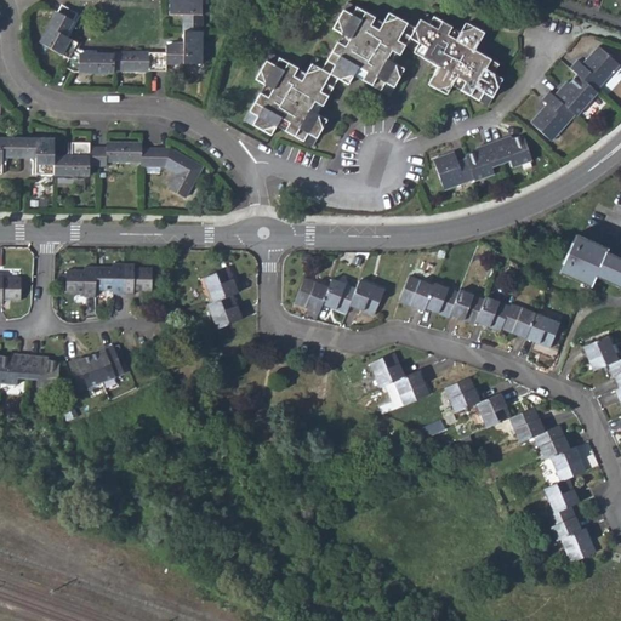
[(169,0),(169,15),(183,15),(182,46),(165,46),(165,52),(113,52),(113,55),(79,55),(73,51),(78,44),(66,36),(77,15),(61,6),(40,43),(68,60),(64,67),(74,73),(114,73),(114,70),(165,70),(165,63),(200,64),(201,0),(169,0)]
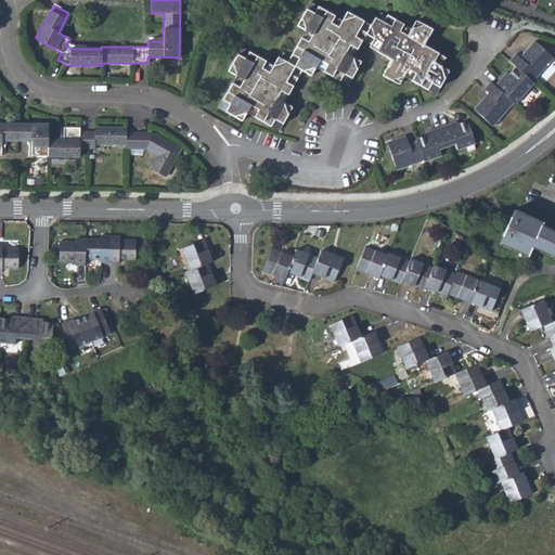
[(228,72),(236,76),(243,80),(239,87),(232,84),(218,108),(242,120),(246,113),(250,105),(258,110),(255,117),(279,130),(292,107),(284,102),(276,99),(281,91),(288,94),(301,71),(311,75),(315,66),(320,61),(326,64),(323,71),(348,85),(361,62),(352,56),(346,53),(349,46),(357,50),(363,38),(365,34),(374,38),(384,22),(375,17),(371,26),(347,12),(341,21),(338,26),(331,22),(334,16),(334,15),(310,2),(297,25),(306,30),(312,34),(308,41),(301,38),(287,62),(278,57),(273,65),(269,73),(262,68),(266,61),(241,48),(228,72)]
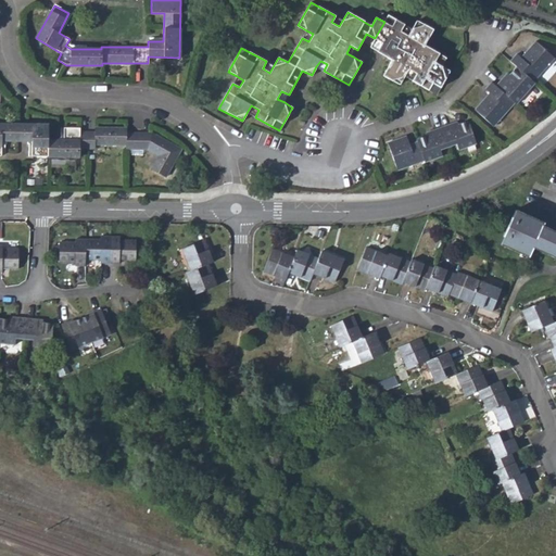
[(370,48),(377,51),(382,42),(386,43),(390,37),(387,35),(395,19),(388,15),(384,22),(375,38),(370,48)]
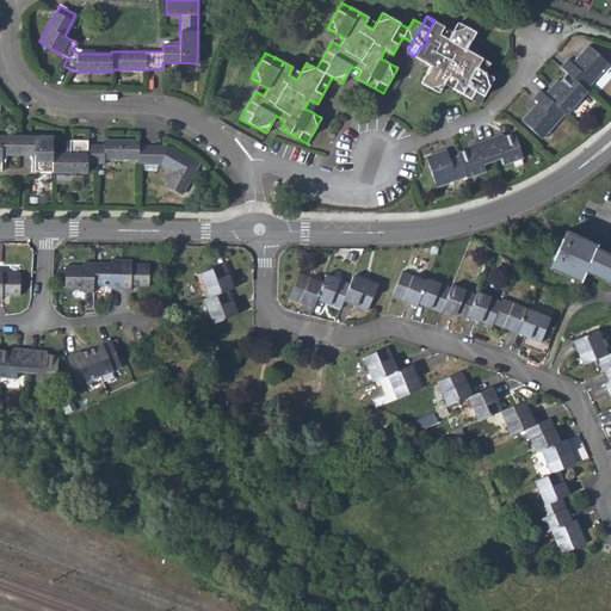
[(364,24),(372,29),(376,23),(368,18),(364,24)]
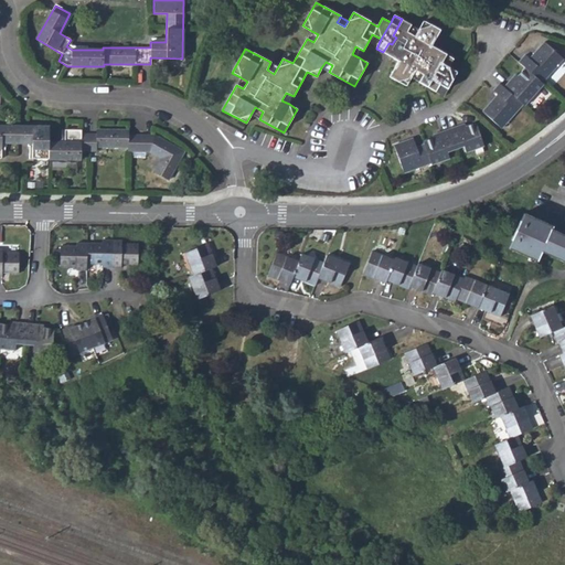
[(412,24),(402,19),(393,35),(396,38),(392,44),(388,43),(383,52),(398,61),(388,76),(400,82),(400,81),(411,78),(415,71),(423,75),(418,82),(443,96),(457,72),(448,67),(441,63),(446,54),(432,45),(440,30),(430,24),(418,29),(414,35),(407,32),(412,24)]
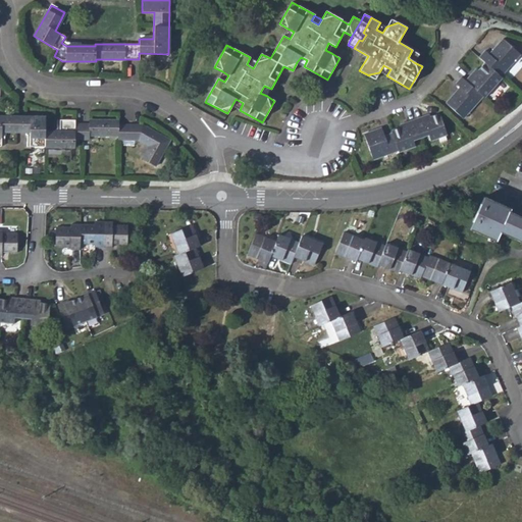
[(283,36),(290,39),(294,32),(288,29),(283,36)]
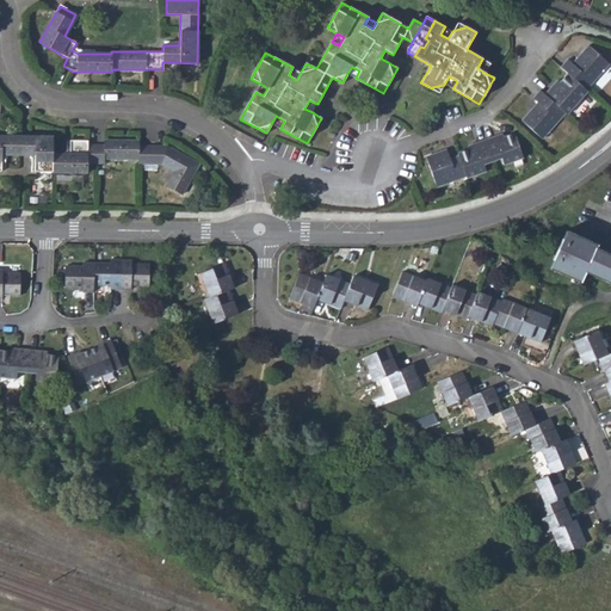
[(501,57),(508,44),(494,36),(487,49),(501,57)]
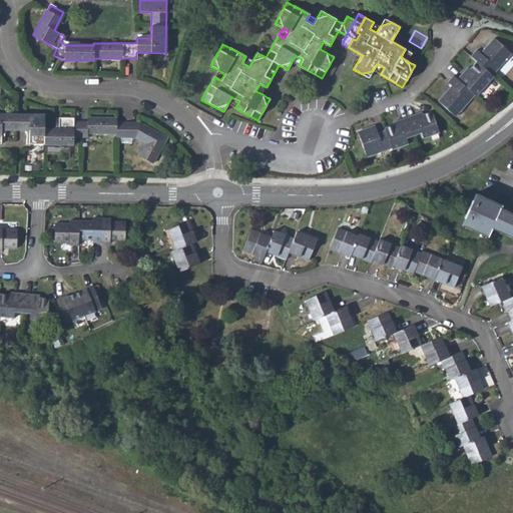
[(494,38),(480,53),(477,50),(471,56),(477,61),(471,68),(465,74),(463,72),(457,78),(454,76),(448,82),(451,85),(437,100),(454,115),(474,94),(475,95),(493,76),(492,74),(511,54),(494,38)]
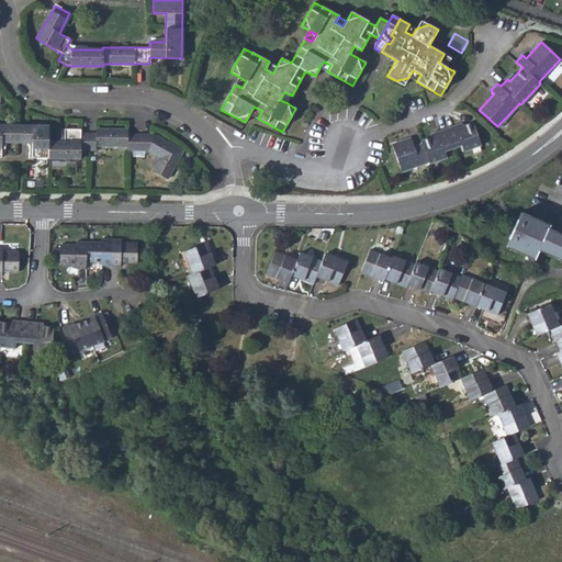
[(350,54),(357,57),(361,51),(353,46),(350,54)]
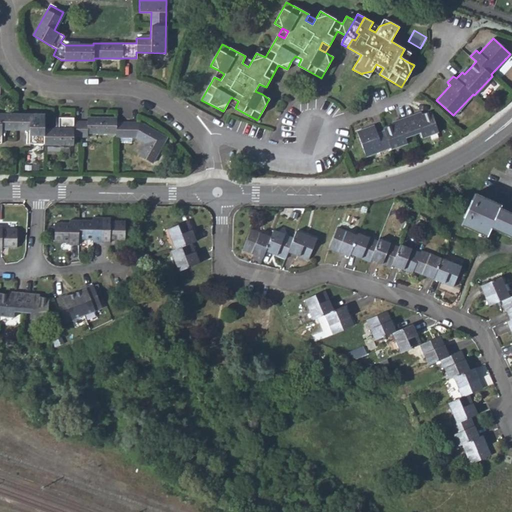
[(400,57),(406,61),(411,53),(404,49),(400,57)]
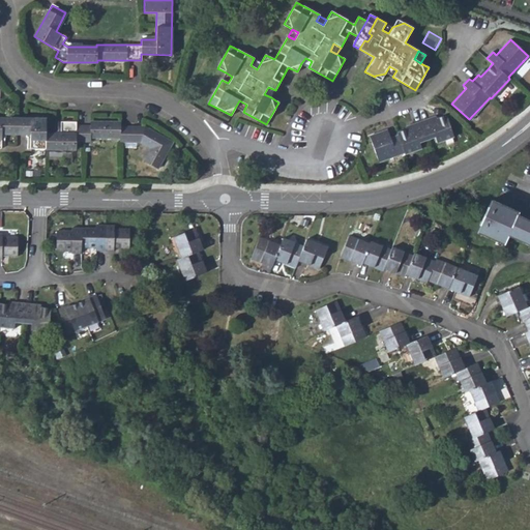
[(251,65),(257,69),(261,62),(254,58),(251,65)]
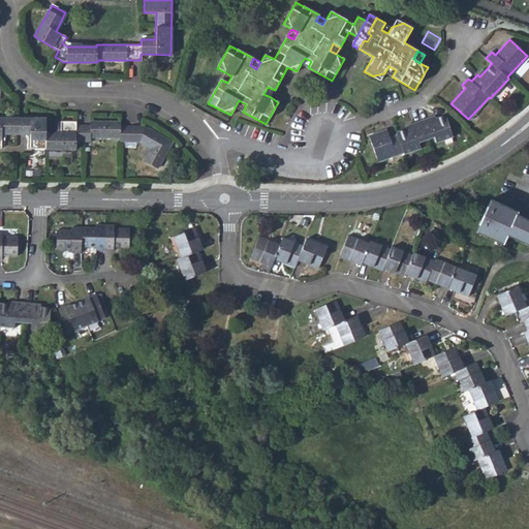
[(301,63),(308,67),(311,61),(305,58),(301,63)]
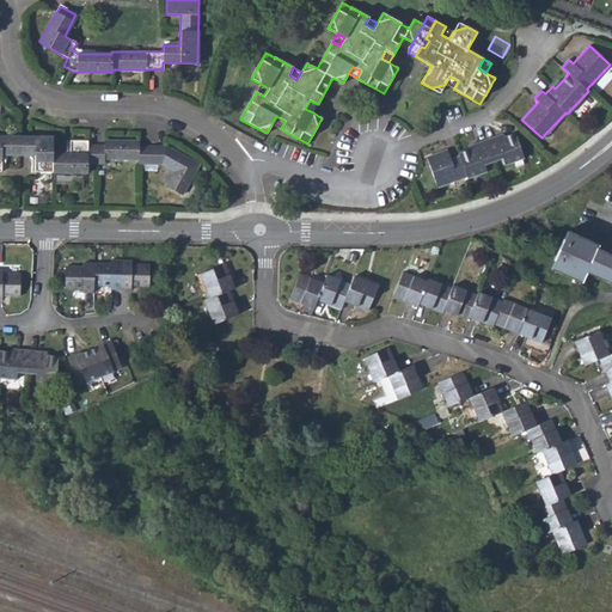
[(445,85),(453,89),(458,81),(450,77),(445,85)]
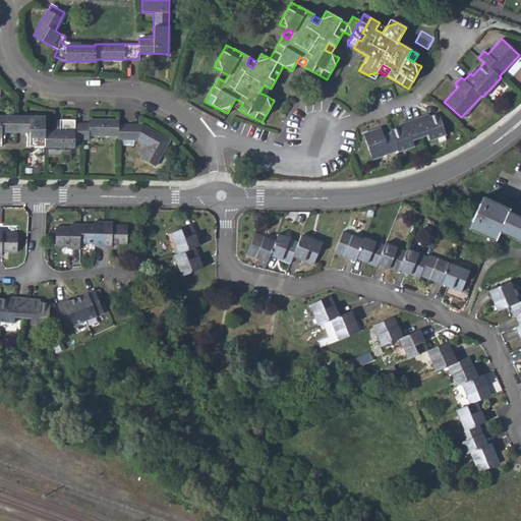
[(218,78),(224,81),(228,75),(222,71),(218,78)]
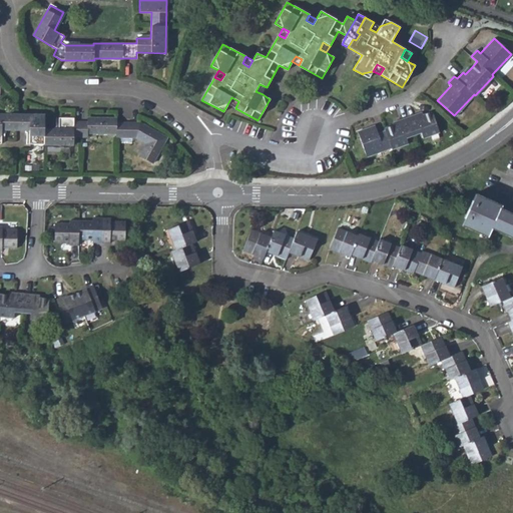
[(255,91),(263,94),(267,87),(260,84),(255,91)]
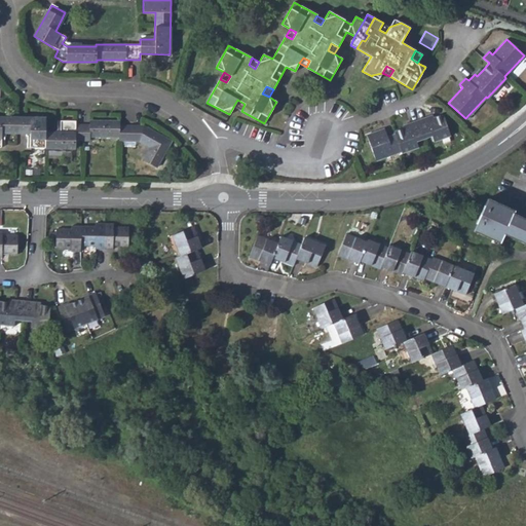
[(233,107),(241,111),(245,104),(237,100),(233,107)]
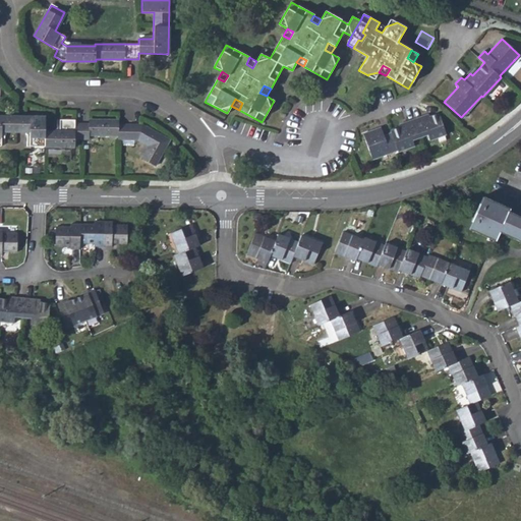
[(380,126),(361,133),(371,159),(397,150),(397,152),(413,146),(411,141),(426,135),(428,140),(446,134),(438,113),(430,116),(422,119),(420,116),(404,122),(405,124),(398,127),(390,130),(390,132),(383,135),(380,126)]
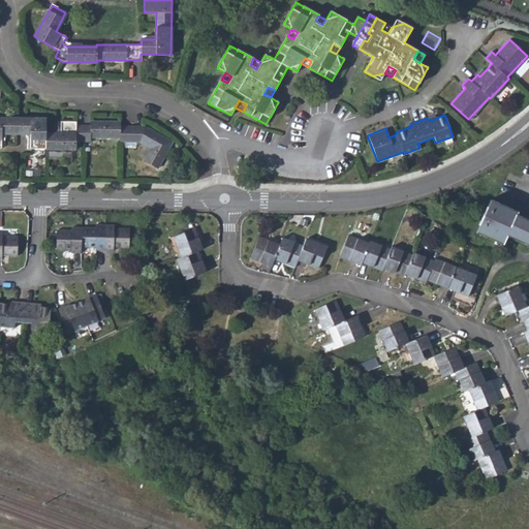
[(0,148),(1,148),(2,134),(30,134),(30,149),(75,150),(76,142),(91,141),(90,138),(119,138),(119,142),(141,142),(150,148),(144,161),(157,168),(172,142),(145,127),(121,126),(120,122),(90,122),(90,126),(76,126),(76,121),(61,121),(61,133),(45,133),(47,119),(0,118),(0,148)]
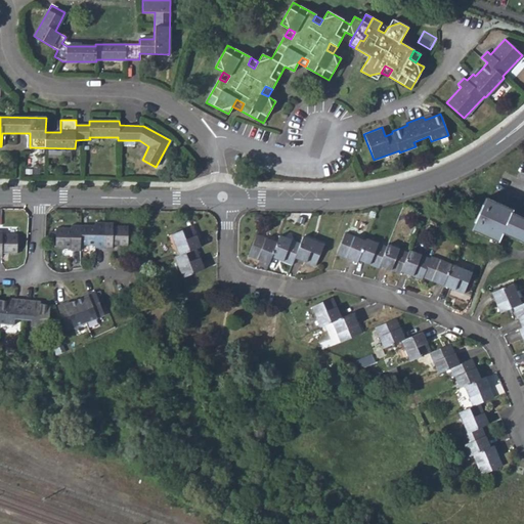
[(486,199),(472,229),(497,241),(503,231),(523,241),(523,219),(511,213),(512,211),(486,199)]
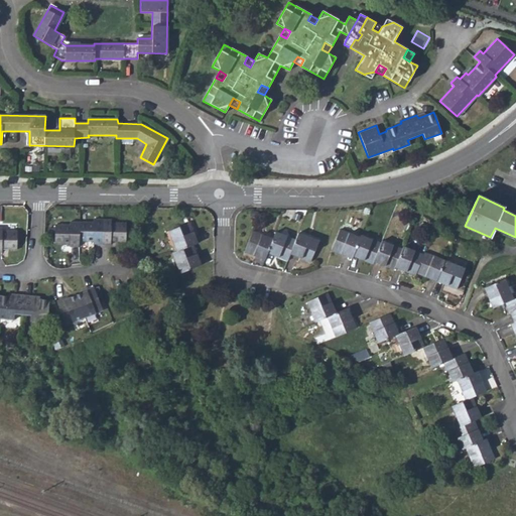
[(71,225),(55,225),(55,244),(70,244),(70,247),(79,248),(79,241),(94,241),(94,244),(111,244),(111,242),(125,242),(126,223),(111,223),(111,220),(94,220),(94,223),(71,222),(71,225)]
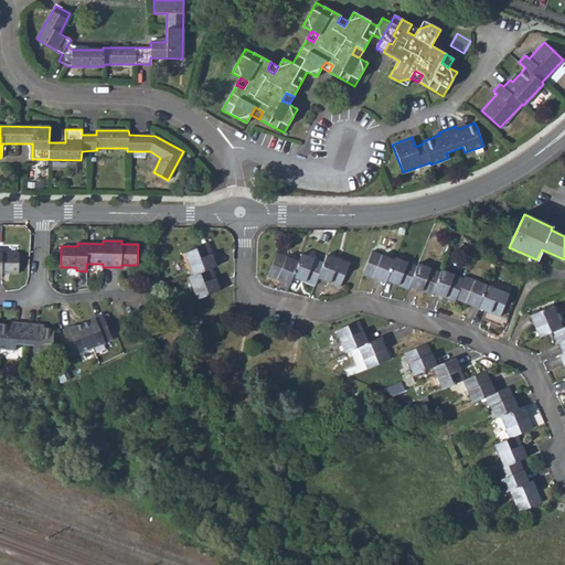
[(208,245),(184,253),(193,275),(189,277),(196,299),(220,290),(212,268),(216,266),(208,245)]
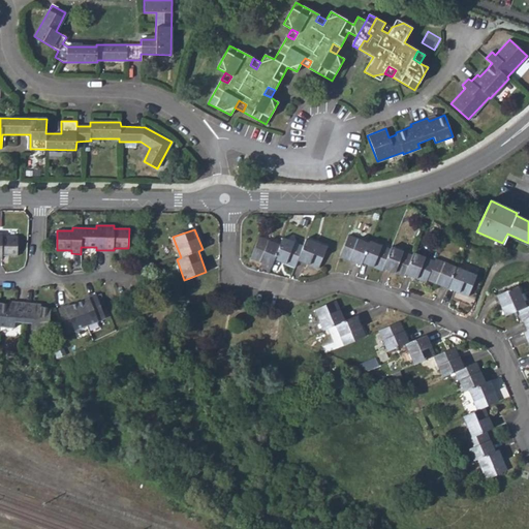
[(0,257),(2,258),(2,255),(17,256),(18,237),(2,236),(2,234),(0,232),(0,257)]
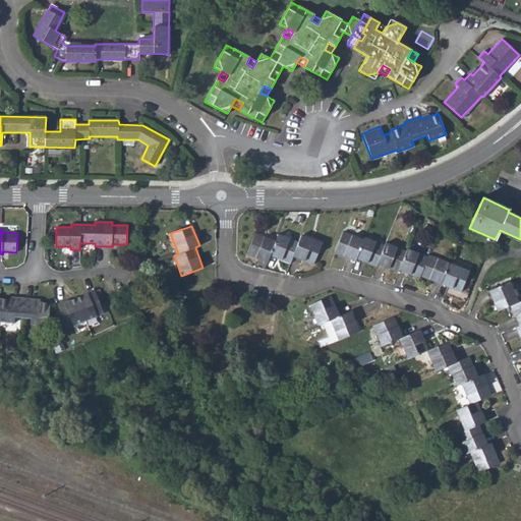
[(343,231),(335,252),(355,262),(356,258),(375,267),(377,265),(398,273),(399,270),(419,278),(419,276),(461,292),(469,271),(428,254),(427,257),(407,249),(406,251),(386,243),(385,245),(364,237),(363,239),(343,231)]
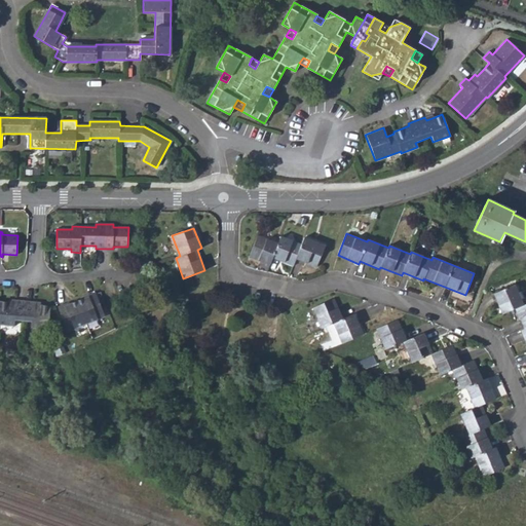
[(257,235),(249,257),(269,265),(272,258),(293,266),(295,259),(315,267),(325,246),(303,237),(301,245),(280,236),(277,243),(257,235)]
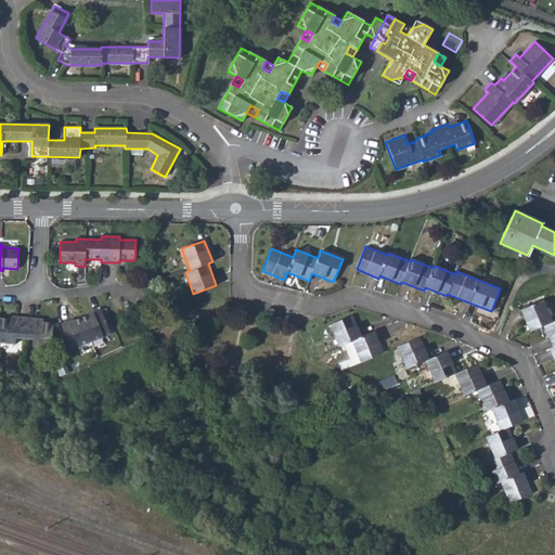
[(520,309),(529,331),(543,325),(553,347),(549,349),(554,363),(554,371),(554,372),(554,373),(554,320),(553,321),(543,299),(520,309)]
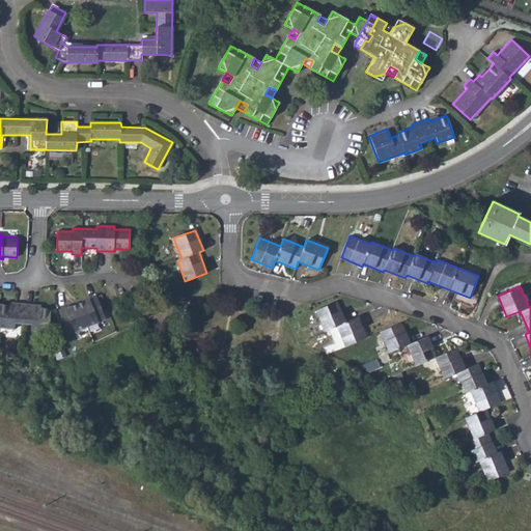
[(105,318),(95,295),(84,299),(85,300),(77,304),(85,327),(105,318)]
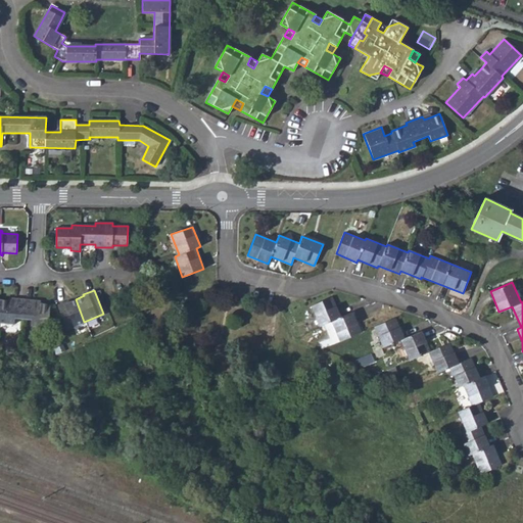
[(311,306),(319,326),(331,322),(339,342),(361,333),(352,313),(340,317),(332,297),(311,306)]
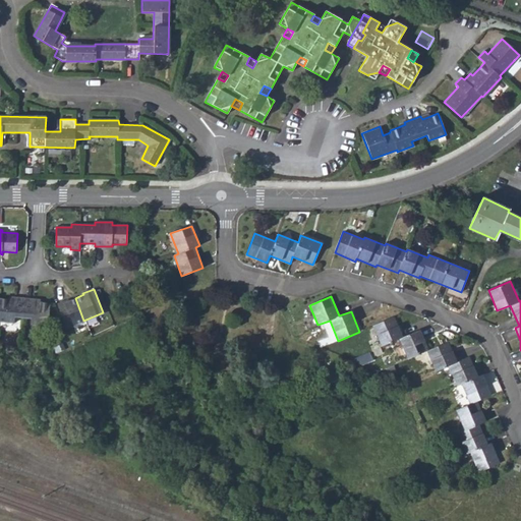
[(0,322),(13,323),(13,316),(31,319),(31,324),(48,326),(50,304),(41,303),(34,302),(34,299),(16,298),(15,301),(8,301),(0,299),(0,322)]
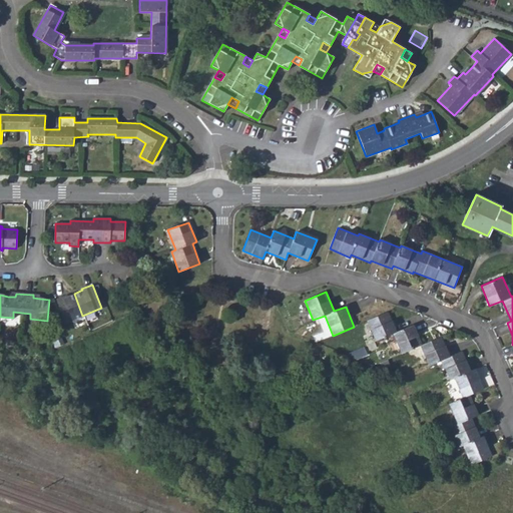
[(65,323),(82,316),(74,294),(67,297),(67,295),(56,300),(65,323)]
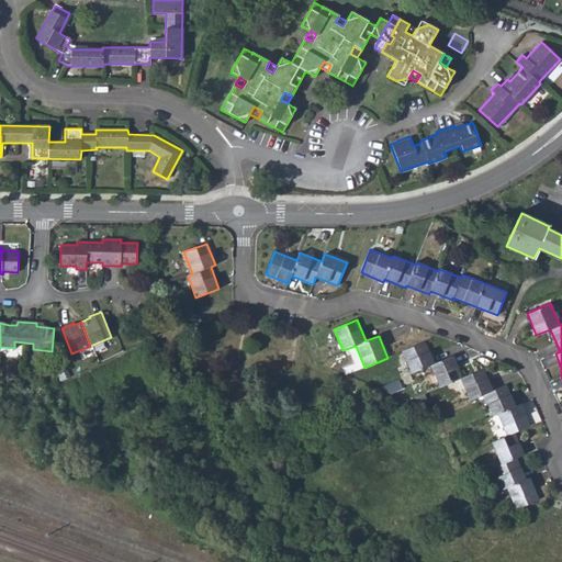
[(425,341),(403,351),(412,373),(430,366),(439,388),(460,379),(470,401),(483,395),(492,417),(497,415),(506,436),(492,442),(501,464),(493,468),(503,490),(506,487),(516,509),(539,499),(529,479),(526,480),(516,458),(524,454),(515,433),(529,427),(520,405),(515,407),(506,385),(493,391),(483,369),(462,378),(452,356),(434,364),(425,341)]
